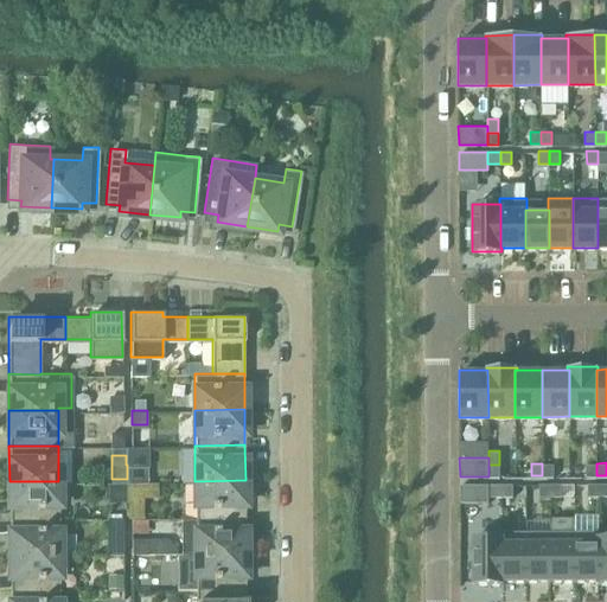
[(554,475),(554,463),(542,463),(542,475),(554,475)]
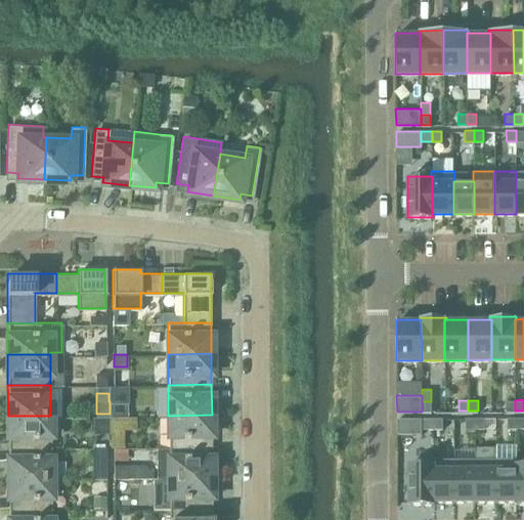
[(515,410),(515,400),(506,400),(506,410),(515,410)]
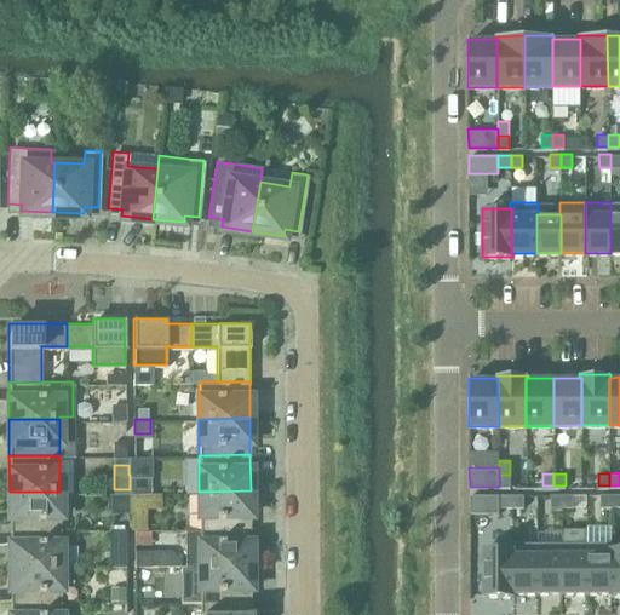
[(510,487),(510,475),(499,475),(499,487),(510,487)]
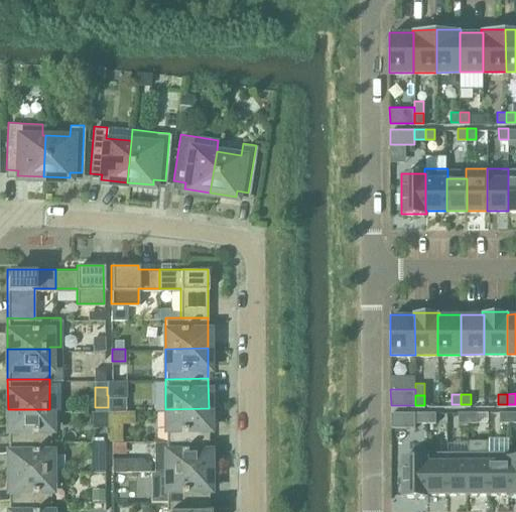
[(125,409),(125,399),(108,399),(108,407),(108,409),(125,409)]
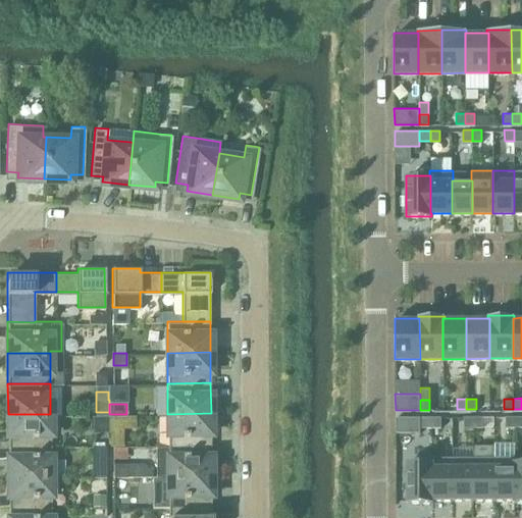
[(211,413),(167,414),(168,445),(211,444),(211,413)]
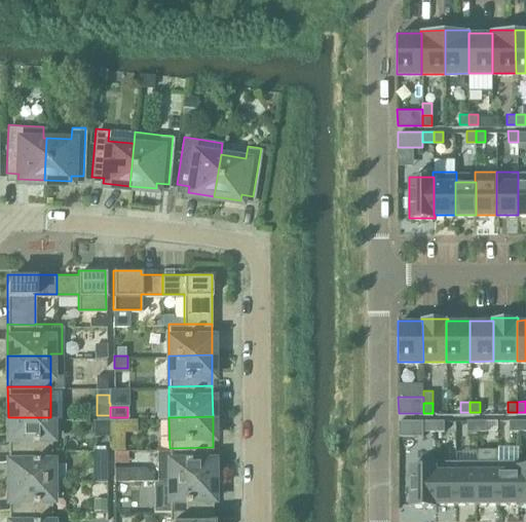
[(50,417),(8,417),(8,448),(51,448),(50,417)]
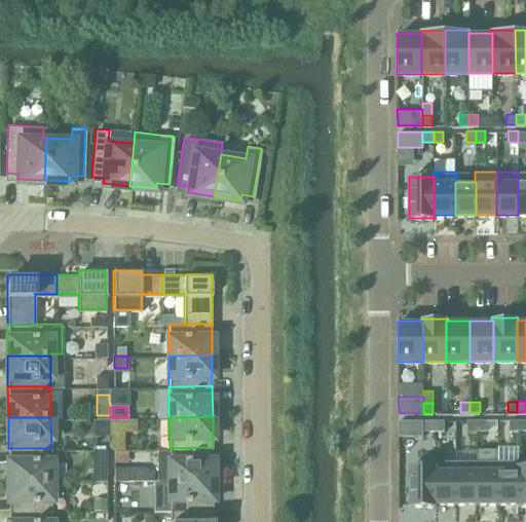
[(477,430),(477,418),(467,418),(467,430),(477,430)]
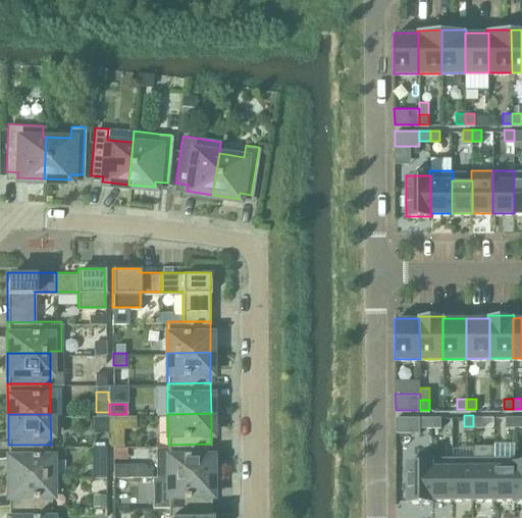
[(482,426),(482,415),(473,415),(473,426),(482,426)]
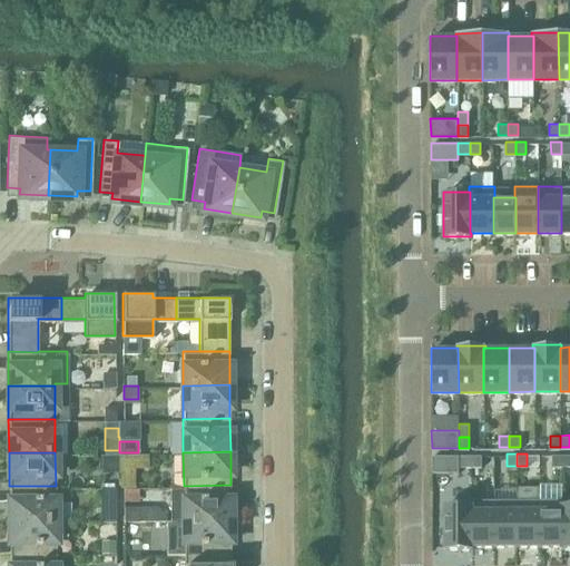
[(562,466),(562,454),(551,454),(551,466),(562,466)]
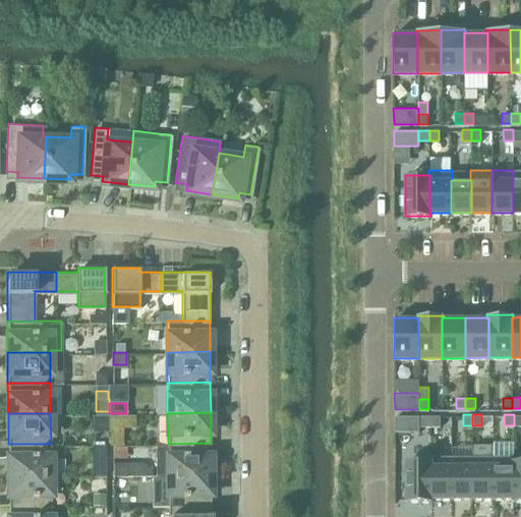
[(419,425),(419,415),(395,415),(395,431),(419,431),(419,425)]
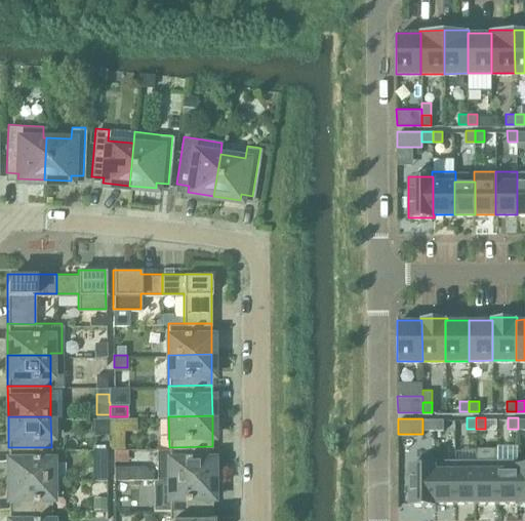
[(434,429),(434,418),(422,418),(422,429),(434,429)]
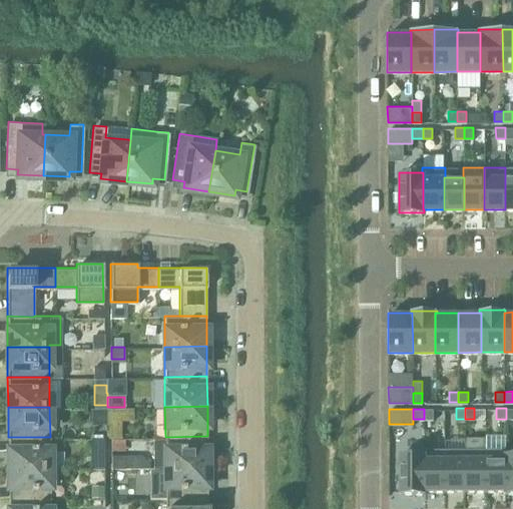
[(433,409),(424,409),(424,419),(433,419),(433,409)]
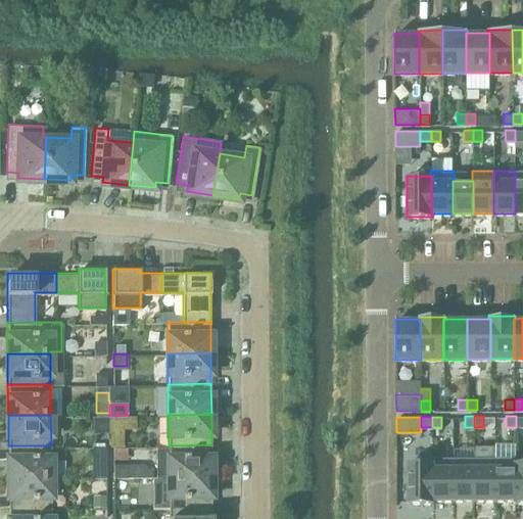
[(162,476),(169,476),(211,475),(211,444),(169,445),(155,445),(156,476),(162,476)]
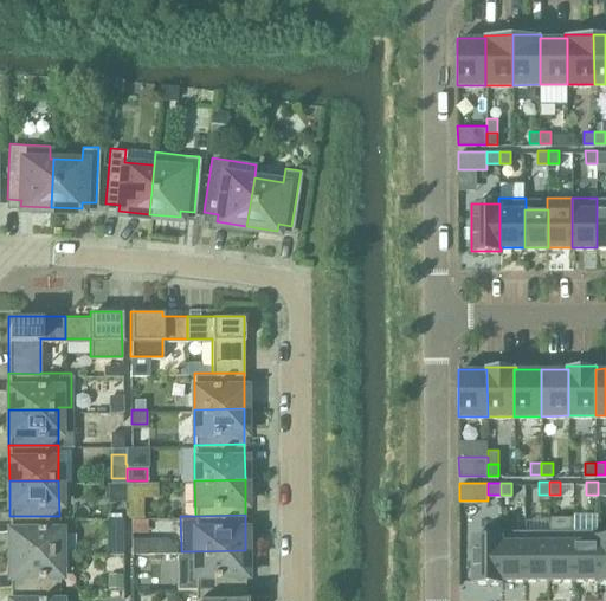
[(10,551),(59,551),(59,516),(10,516),(10,551)]
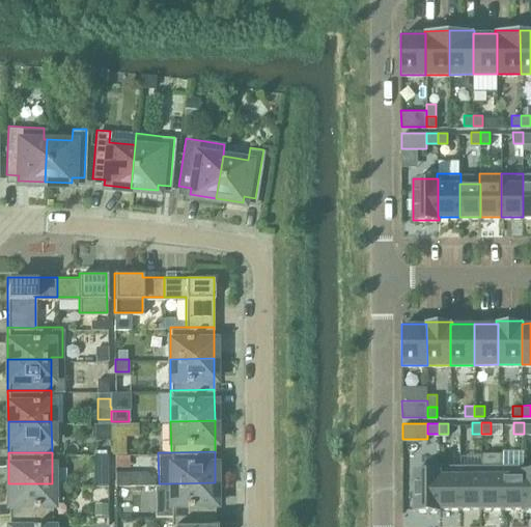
[(460,507),(459,464),(438,464),(438,469),(439,469),(439,507),(440,507),(460,507)]
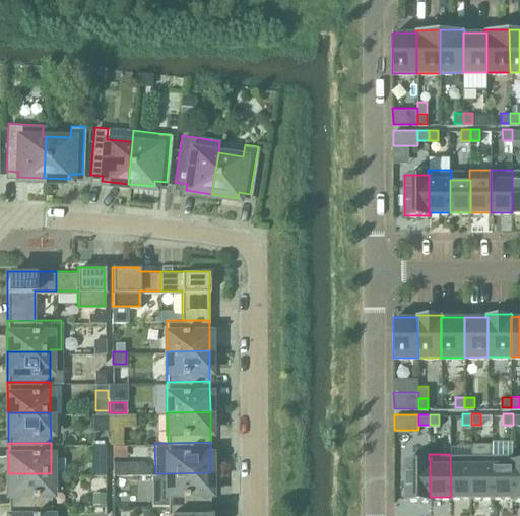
[(471,497),(471,454),(450,454),(451,497),(471,497)]
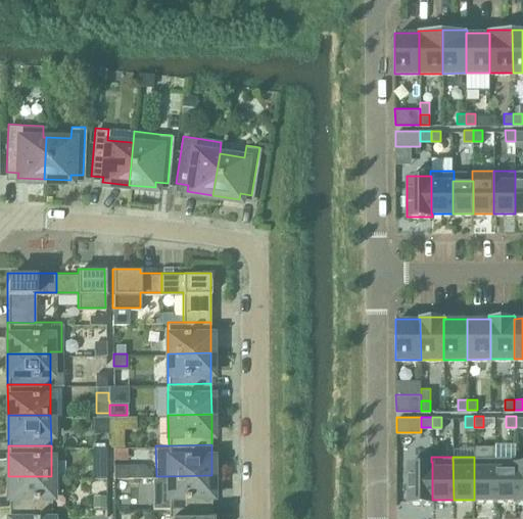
[(495,500),(494,457),(474,457),(474,500),(495,500)]
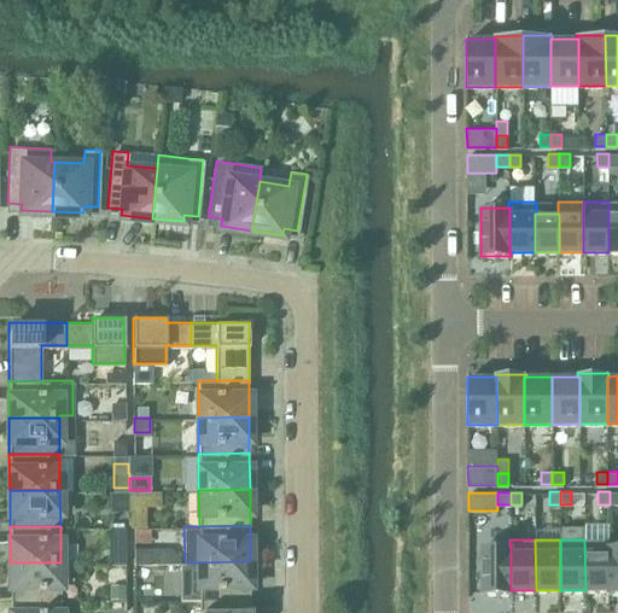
[(610,546),(611,546),(611,539),(584,539),(586,590),(608,590),(610,590),(610,546)]
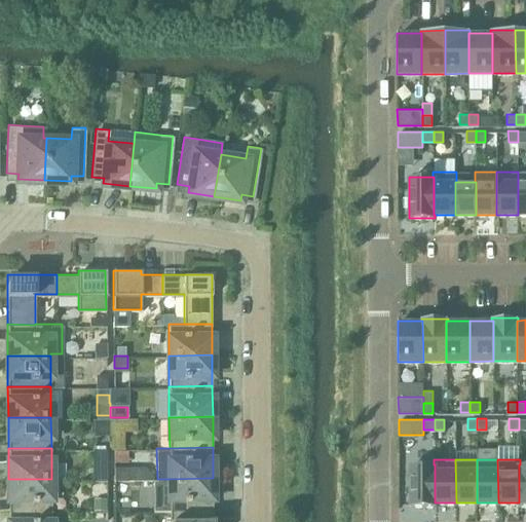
[(127,464),(114,464),(114,479),(127,479),(127,464)]
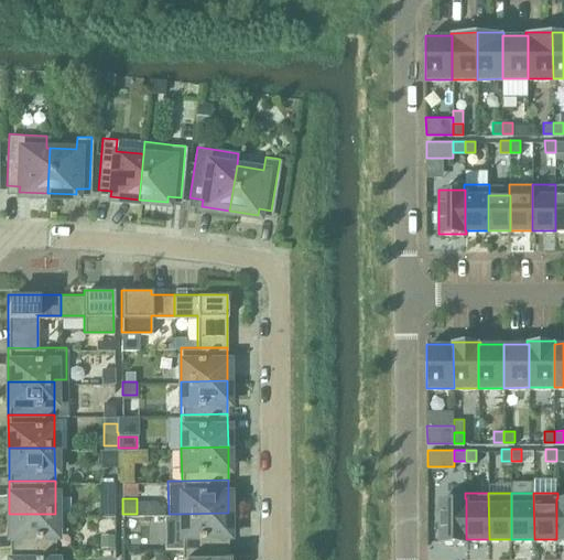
[(466,498),(465,498),(440,498),(440,542),(467,542),(467,539),(466,539),(466,498)]
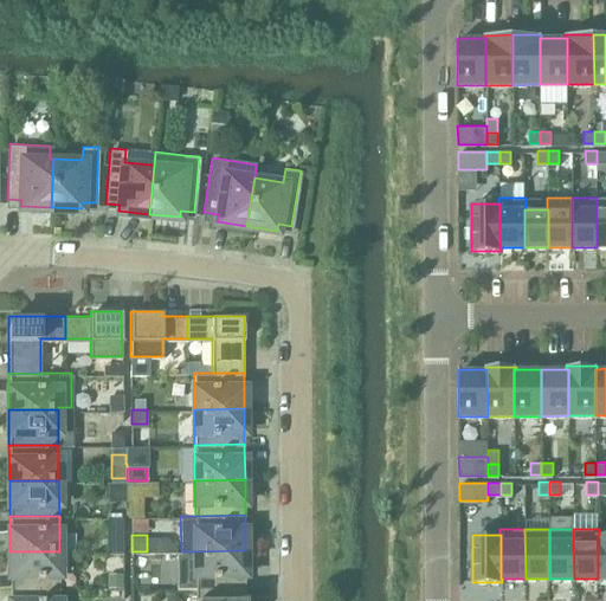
[(107,538),(107,551),(123,550),(123,538),(107,538)]
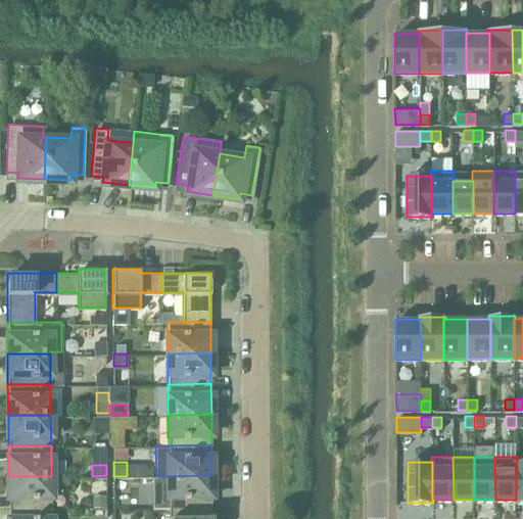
[(211,475),(169,476),(169,507),(211,506),(211,475)]
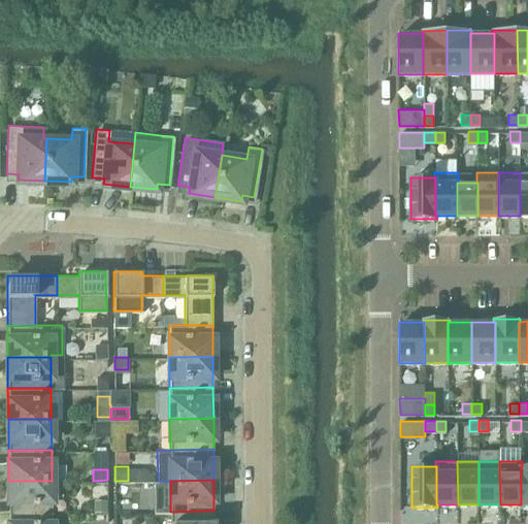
[(8,512),(52,512),(52,481),(8,481),(8,512)]
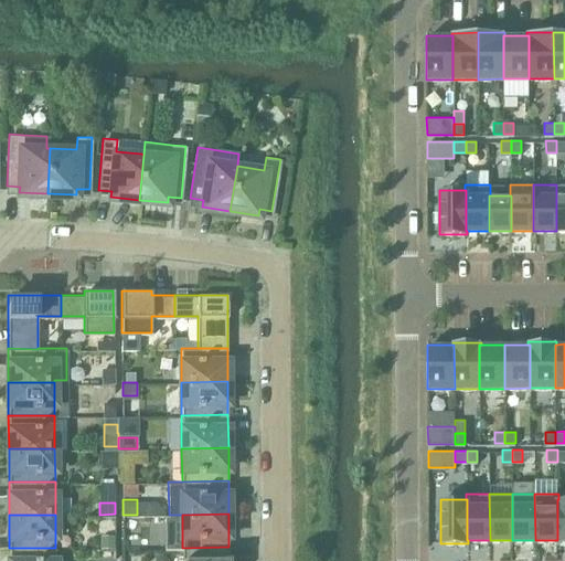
[(228,560),(228,547),(182,548),(182,560),(228,560)]
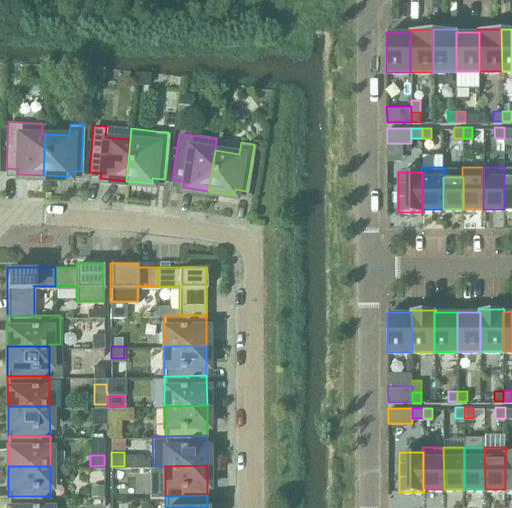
[(7,507),(50,507),(50,496),(8,496),(7,507)]
